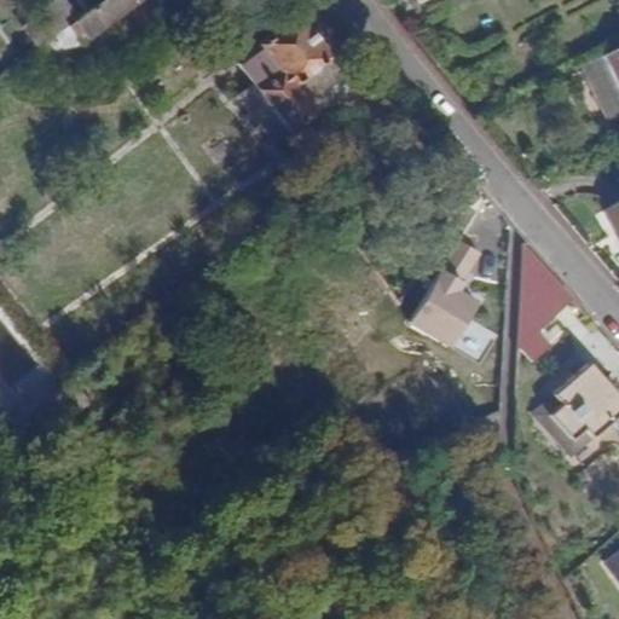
[(145,0),(110,0),(104,5),(116,22),(145,0)]
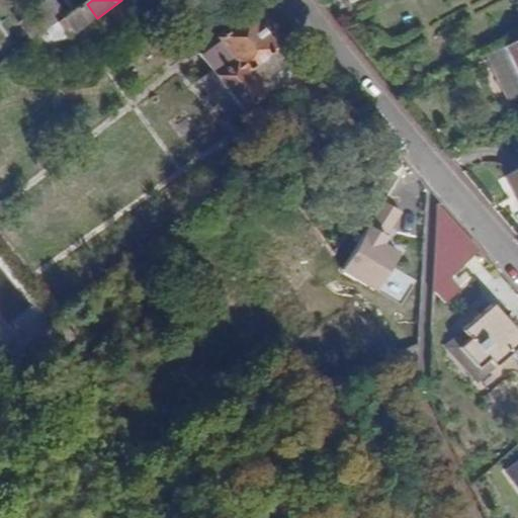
[(87,4),(68,17),(78,32),(97,18),(87,4)]
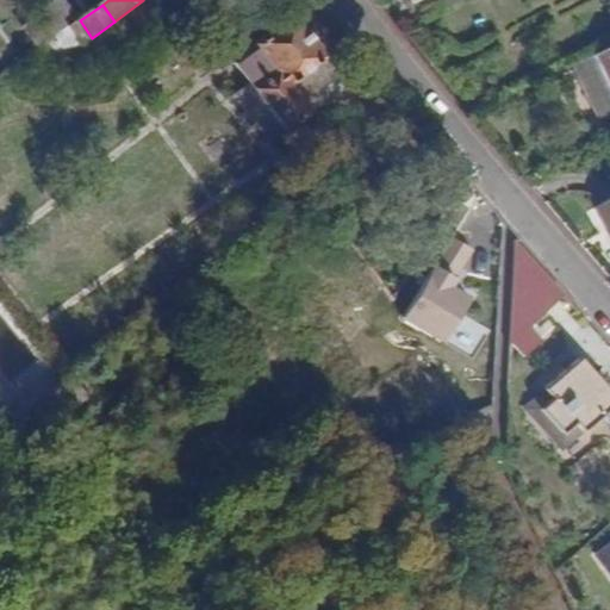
[(27,24),(44,47),(48,44),(56,38),(39,16),(27,24)]
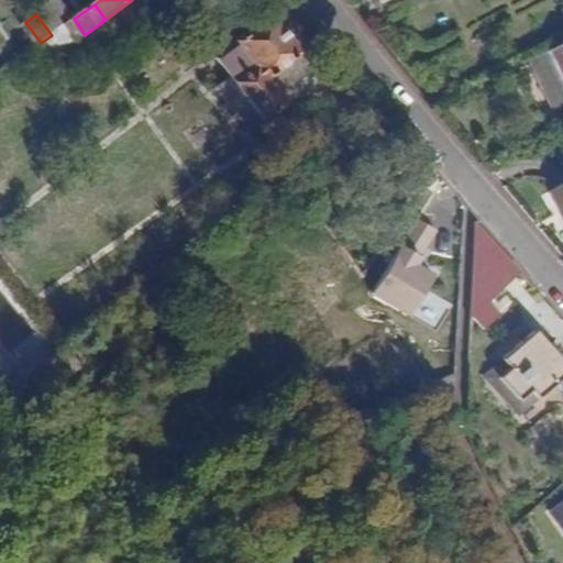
[(233,109),(251,131),(297,95),(291,87),(311,70),(268,15),(231,44),(234,46),(217,58),(246,98),(233,109)]
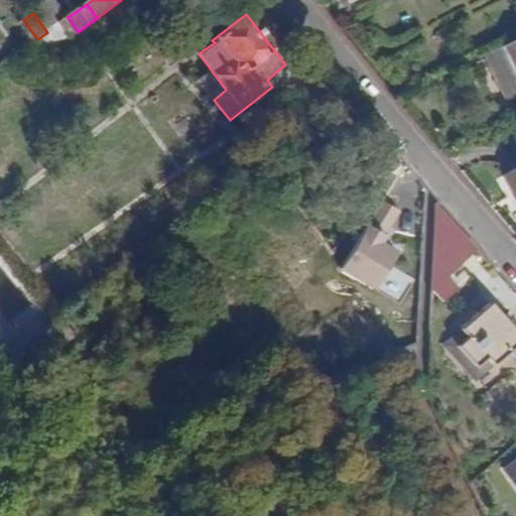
[(68,17),(47,32),(40,37),(50,51),(78,32),(68,17)]
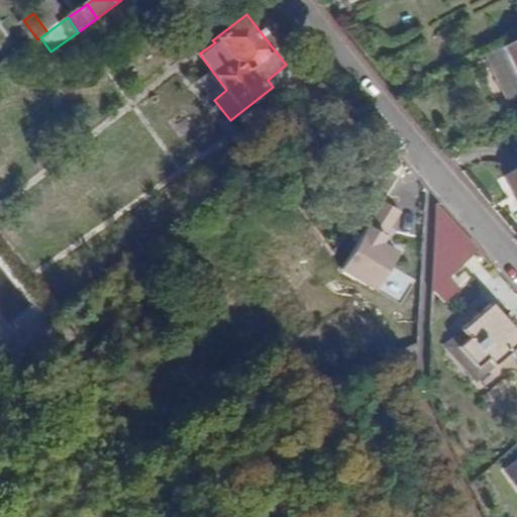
[(516,76),(516,38),(503,46),(512,63),(506,66),(512,79),(516,76)]
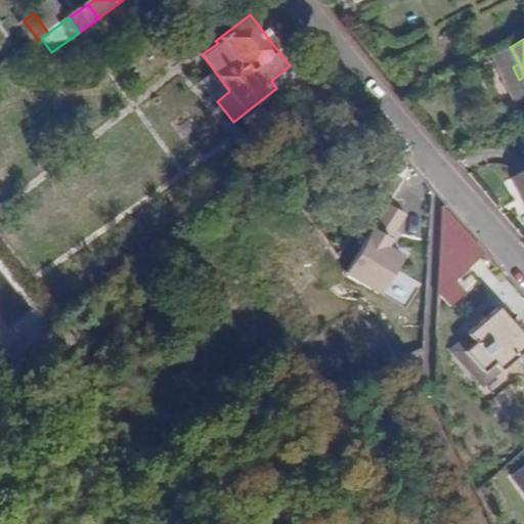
[(510,47),(496,54),(518,98),(523,94),(523,77),(519,80),(513,67),(519,63),(510,47)]
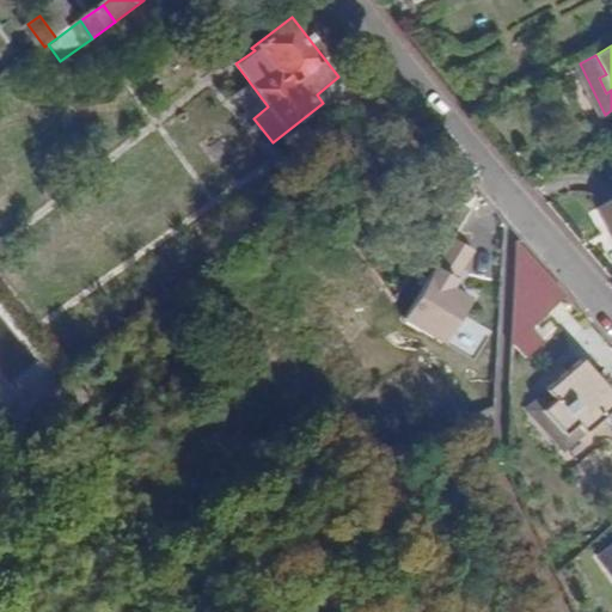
[(611,197),(598,207),(611,231),(611,197)]
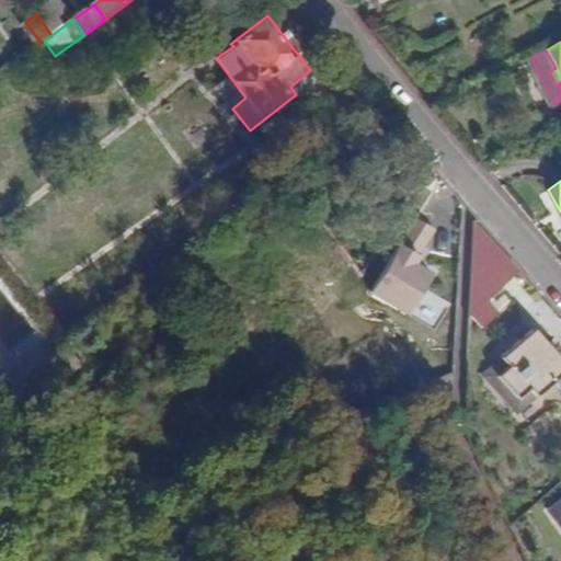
[(473,221),(467,309),(479,324),(496,310),(485,296),(517,271),(473,221)]
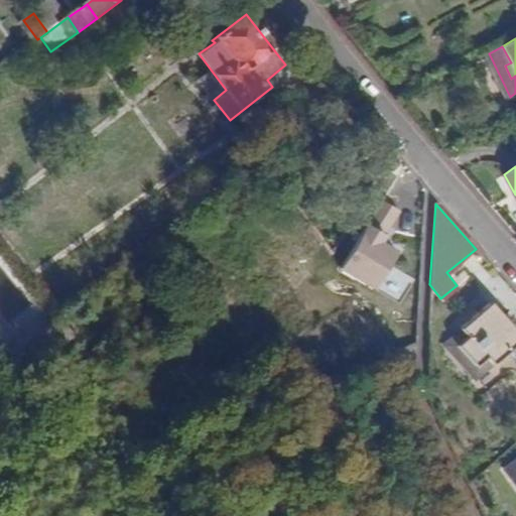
[(364,255),(342,277),(356,297),(361,303),(369,294),(373,297),(377,291),(383,296),(394,285),(364,255)]
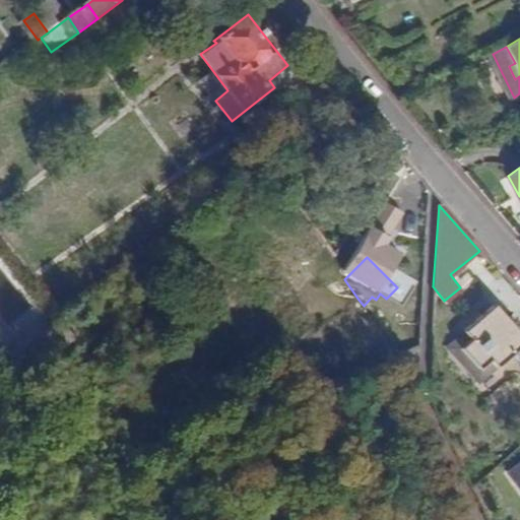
[(370,316),(386,299),(380,294),(376,300),(372,297),(364,306),(370,316)]
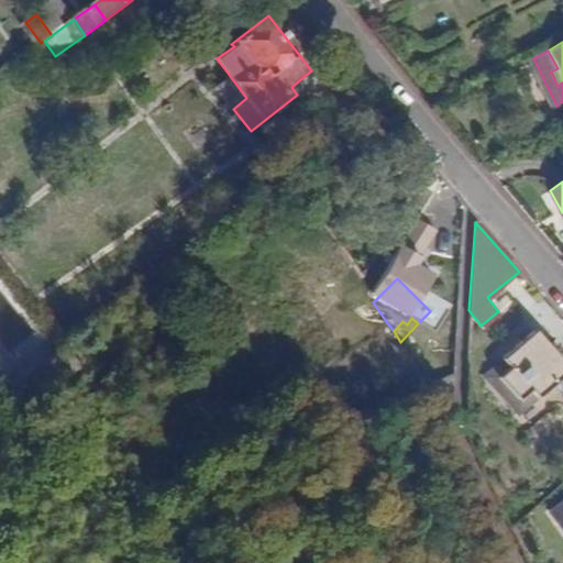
[(518,356),(484,382),(512,415),(562,374),(562,373),(528,332),(510,348),(518,356)]
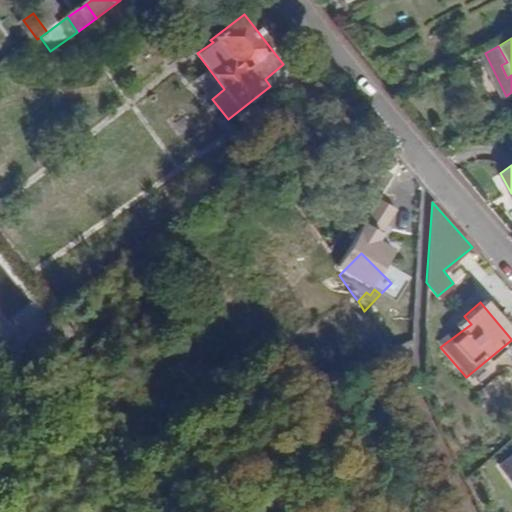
[(471,324),(464,316),(435,341),(440,347),(471,324)]
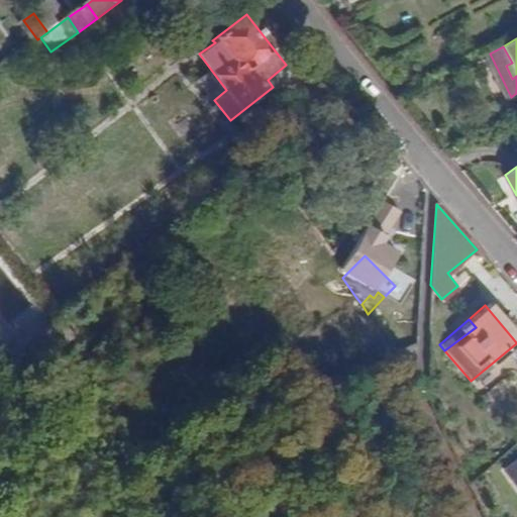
[(415,384),(417,344),(396,356),(415,384)]
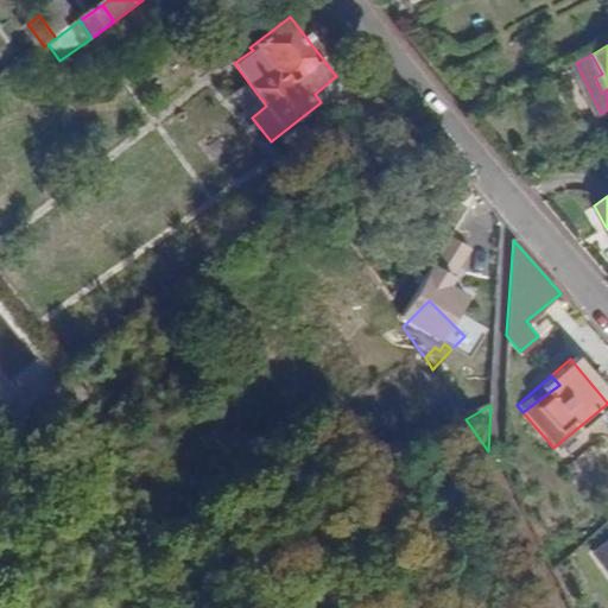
[(607,550),(596,559),(607,576),(607,550)]
